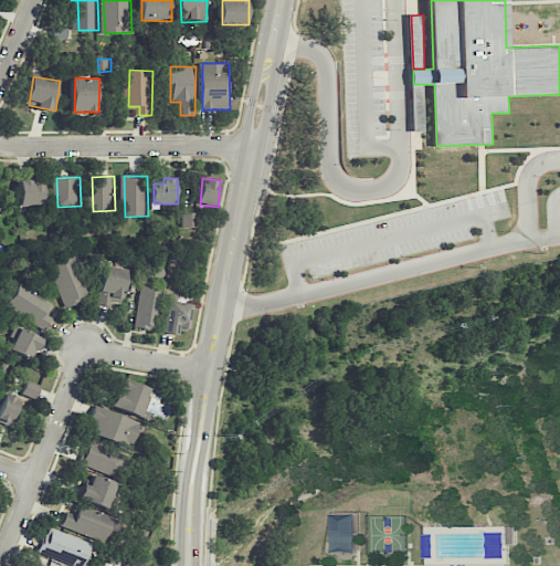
[(46,205),(46,185),(35,185),(35,179),(22,180),(22,205),(46,205)]
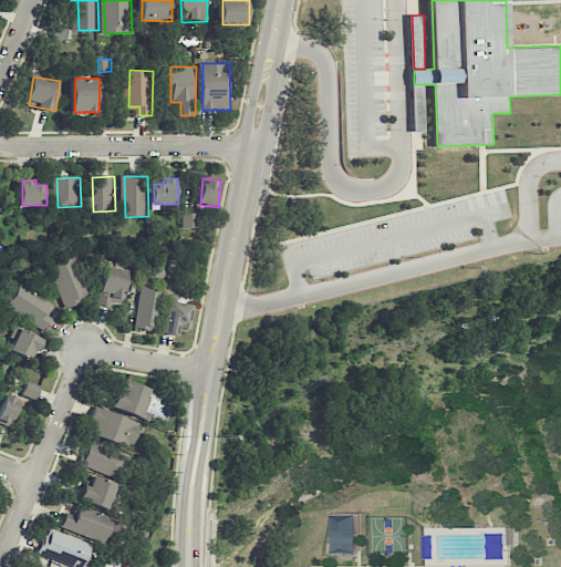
[(201,227),(200,213),(185,213),(186,228),(201,227)]
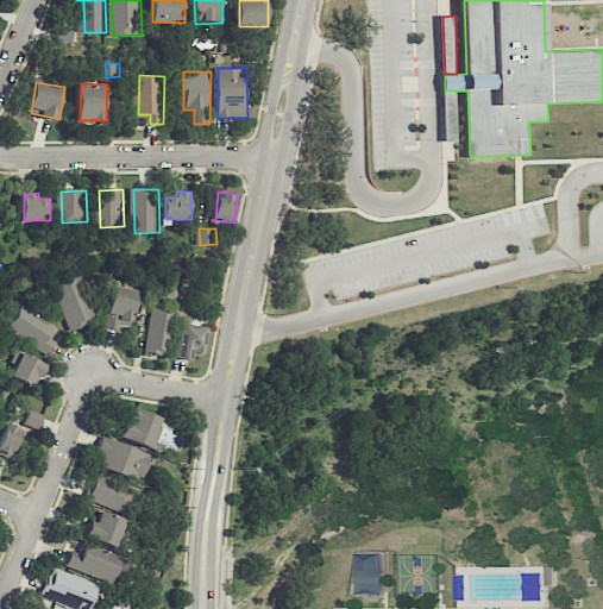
[(99,319),(82,274),(56,283),(73,328),(99,319)]
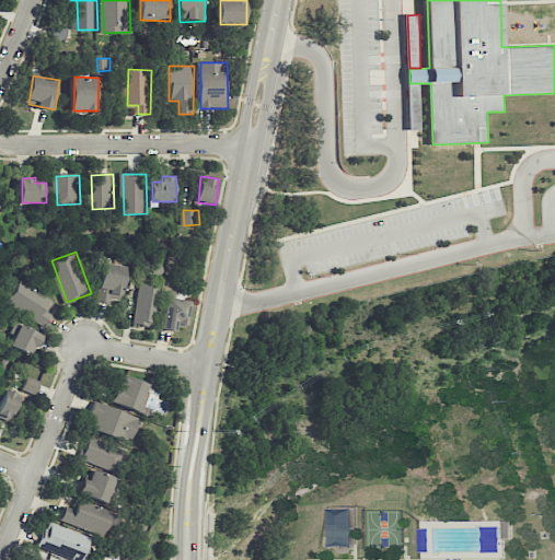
[(100,299),(123,303),(129,267),(106,263),(100,299)]
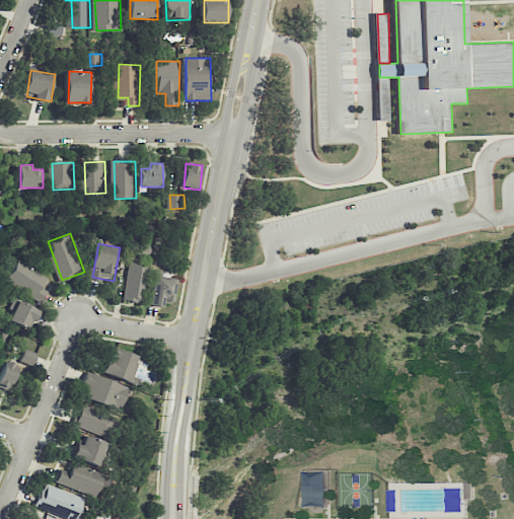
[(51,277),(21,260),(8,281),(45,302),(52,291),(45,287),(51,277)]
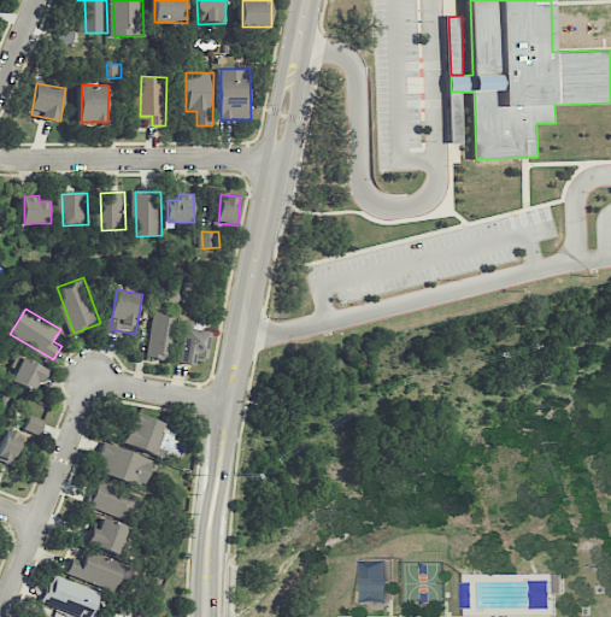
[(150,357),(174,360),(181,315),(157,311),(150,357)]
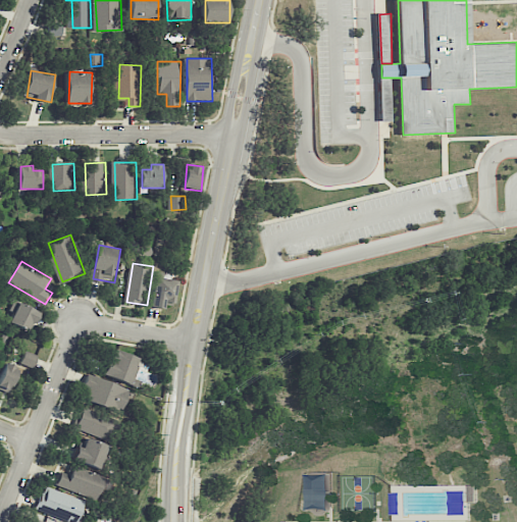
[(153,307),(165,308),(166,303),(176,304),(178,279),(156,277),(153,307)]
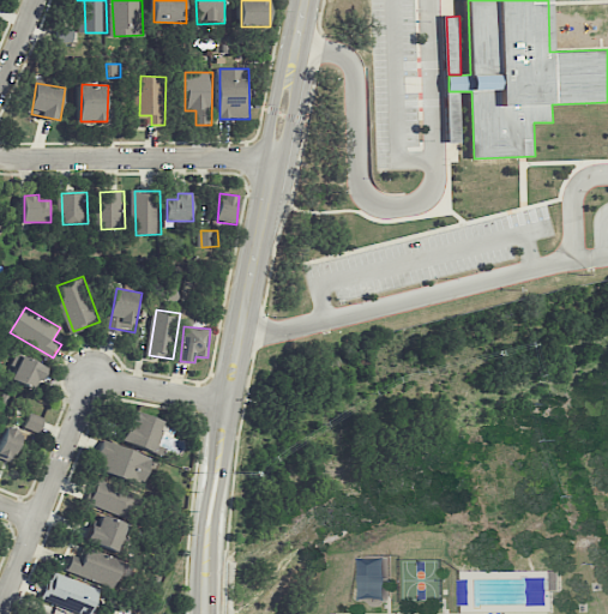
[(40,390),(48,365),(19,354),(14,367),(18,368),(13,380),(40,390)]
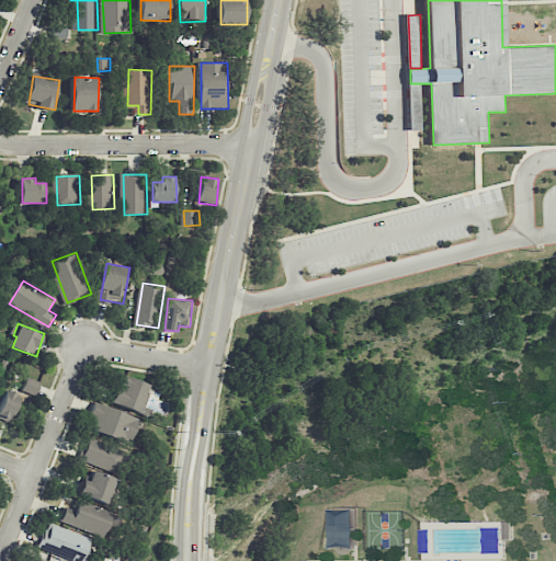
[(143,411),(151,384),(123,375),(114,402),(143,411)]
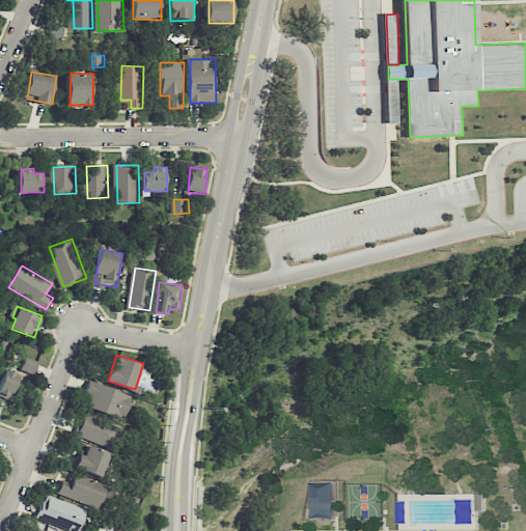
[(24,369),(36,374),(42,361),(29,357),(24,369)]
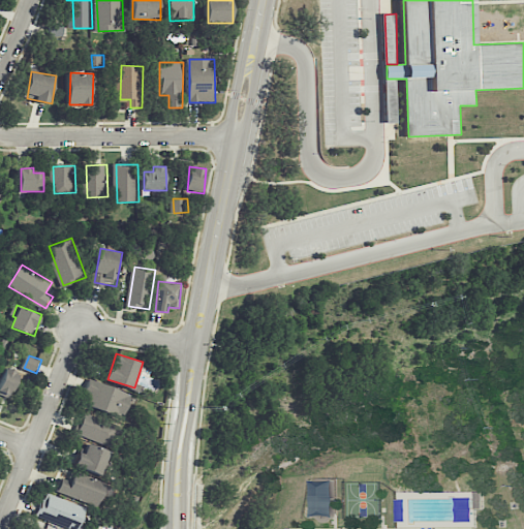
[(0,389),(0,392),(12,397),(22,373),(7,368),(0,389)]
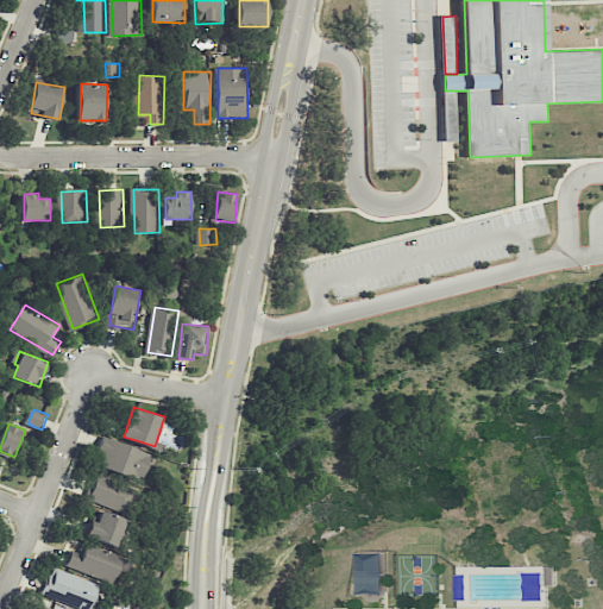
[(154,454),(106,437),(96,463),(143,481),(154,454)]
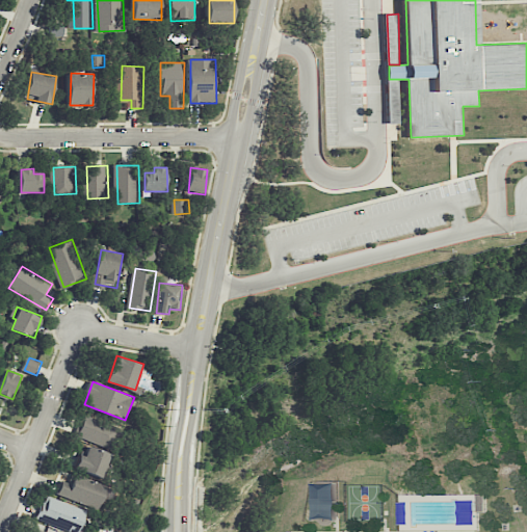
[(120,428),(86,416),(78,437),(112,450),(120,428)]
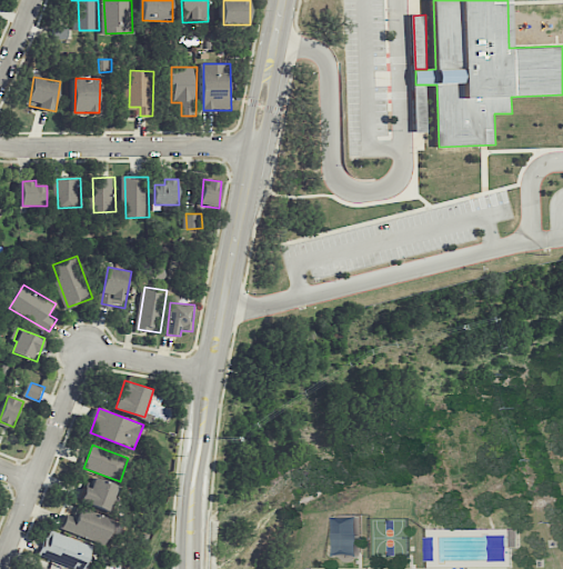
[(120,485),(96,477),(92,489),(87,487),(82,501),(111,511),(120,485)]
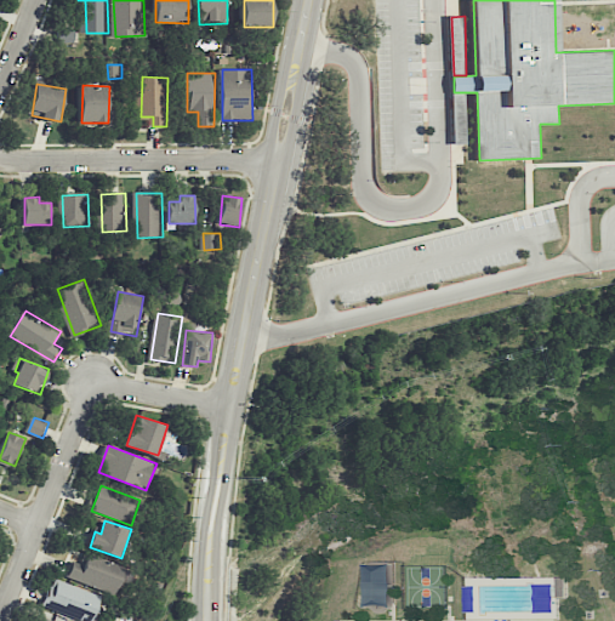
[(75,560),(69,576),(117,594),(127,567),(87,552),(83,564),(75,560)]
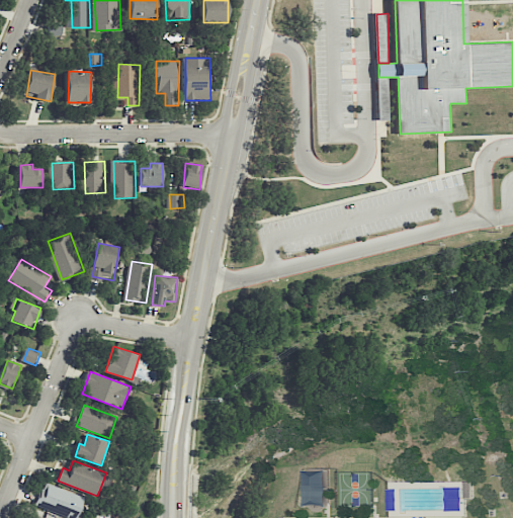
[(332,506),(331,471),(310,472),(311,506),(332,506)]
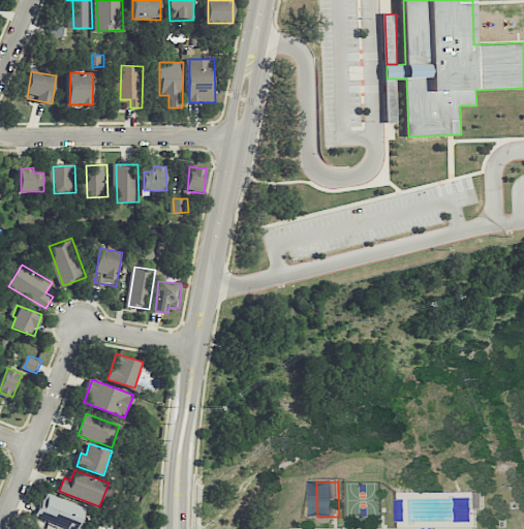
[(39,517),(73,528),(80,528),(88,507),(48,493),(39,517)]
